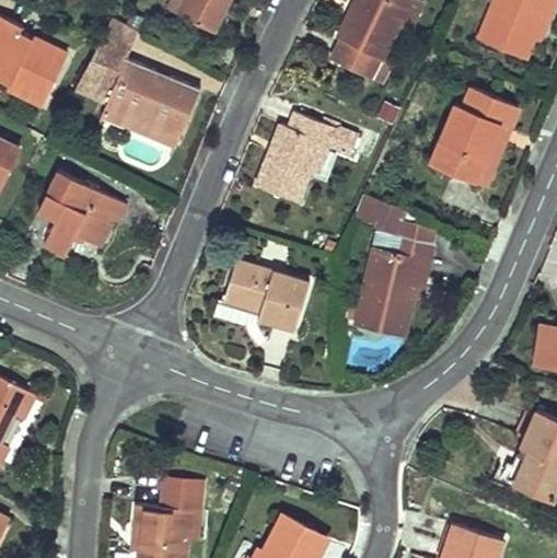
[(211,33),(228,0),(185,0),(177,15),(211,33)]
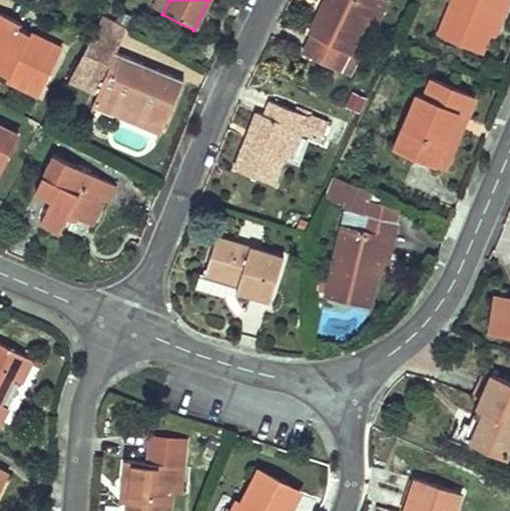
[(363,28),(376,0),(328,0),(323,13),(317,11),(306,34),(311,37),(303,54),(339,71),(346,55),(349,56),(363,28)]
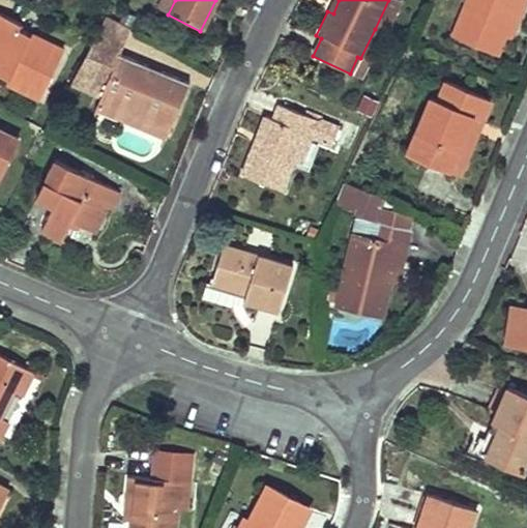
[(396,0),(388,0),(375,29),(384,33),(399,2),(396,0)]
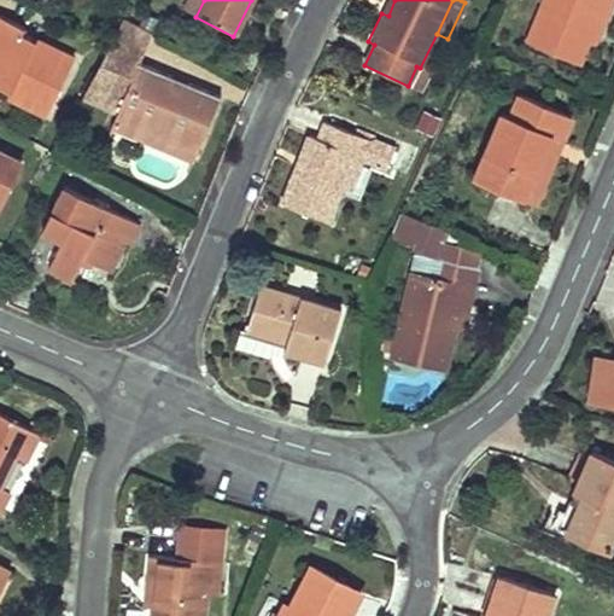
[(609,17),(613,3),(613,0),(550,0),(545,12),(539,10),(525,47),(578,68),(586,46),(600,13),(609,17)]
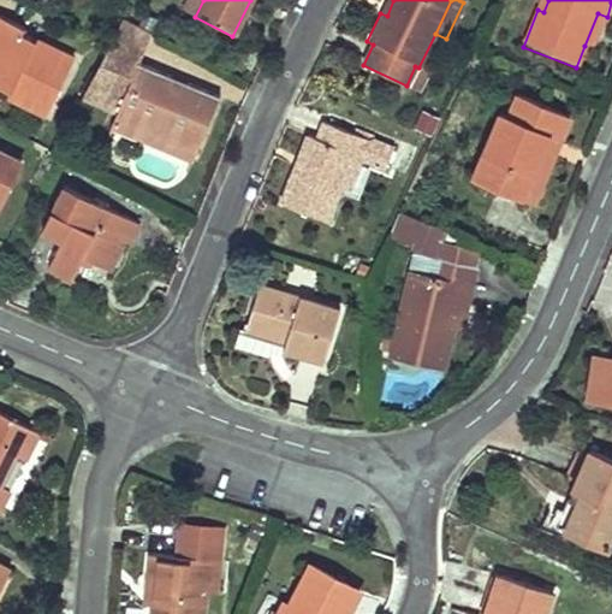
[(541,0),(538,10),(544,12),(548,0),(541,0)]
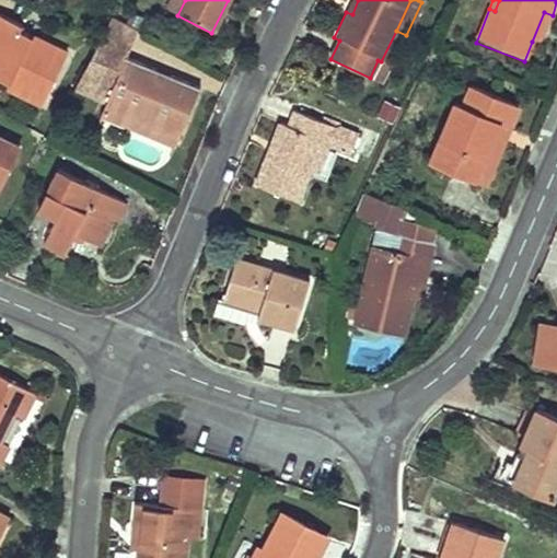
[(553,15),(544,12),(532,42),(541,45),(553,15)]
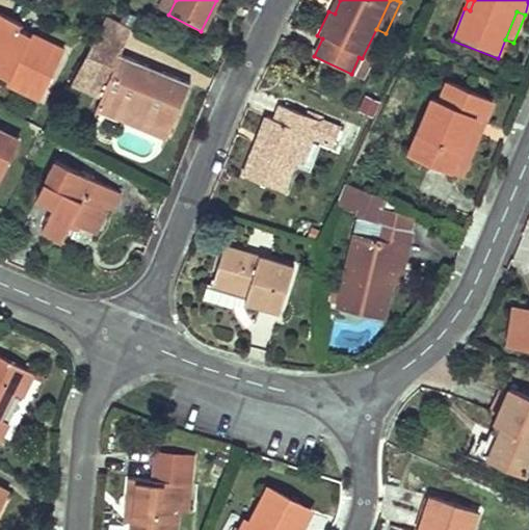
[(5,85),(38,102),(62,54),(17,31),(19,27),(0,18),(0,70),(10,75),(5,85)]
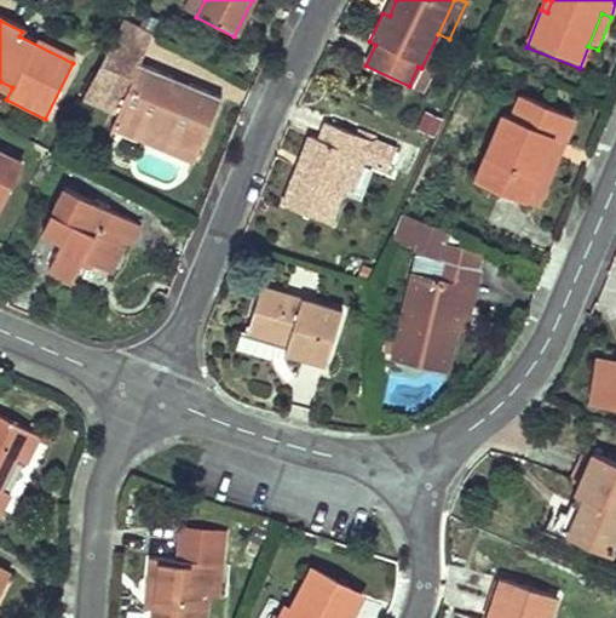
[(150,39),(124,26),(108,55),(138,68),(150,39)]
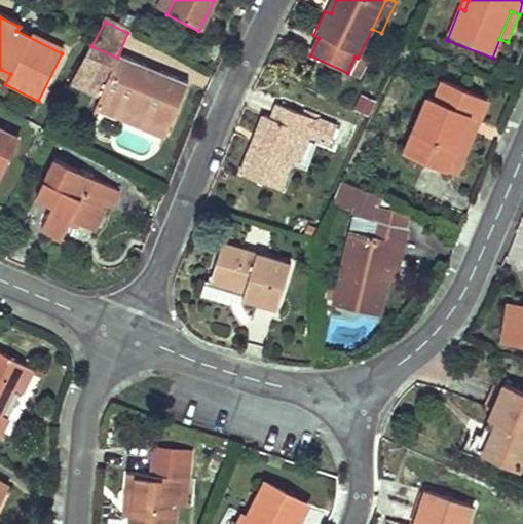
[(117,58),(91,46),(70,87),(99,100),(167,129),(185,85),(156,74),(154,81),(142,76),(145,69),(117,58)]
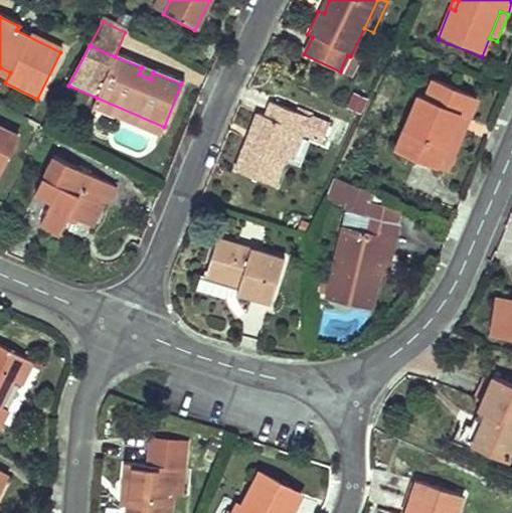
[(153,72),(142,67),(139,74),(151,79),(153,72)]
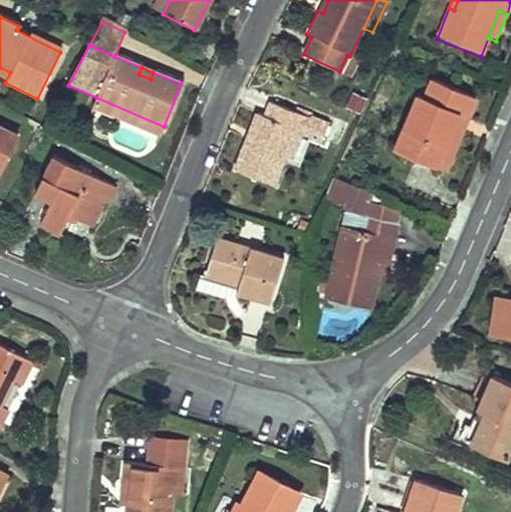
[(417,94),(395,150),(433,167),(456,114),(468,119),(476,100),(431,80),(424,97),(417,94)]
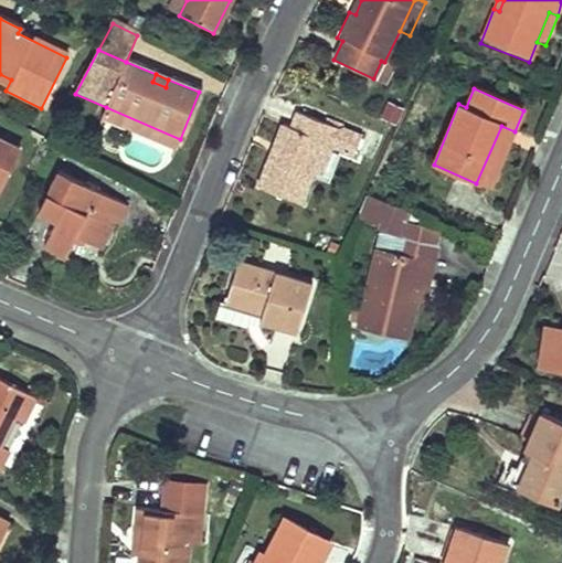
[(180,139),(106,107),(102,117),(176,148),(180,139)]
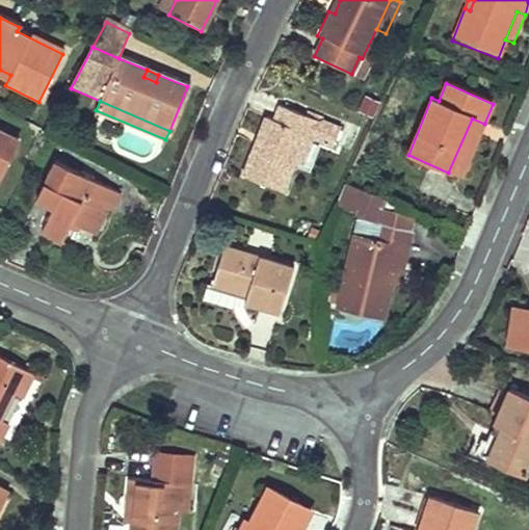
[(337,129),(281,108),(275,121),(267,117),(243,176),(281,191),(290,166),(306,173),(316,146),(309,143),(310,138),(331,146),(337,129)]
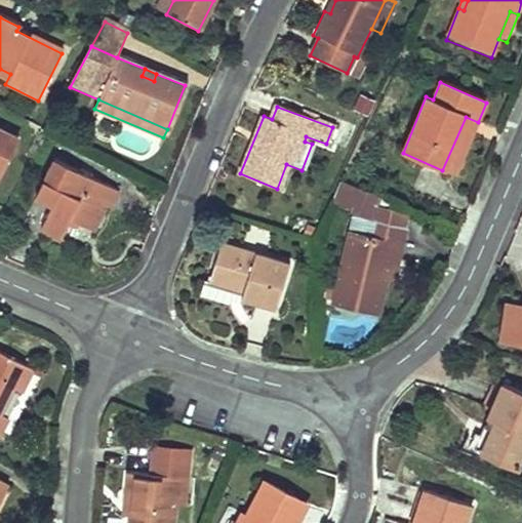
[(454,175),(478,122),(466,117),(442,170),(454,175)]
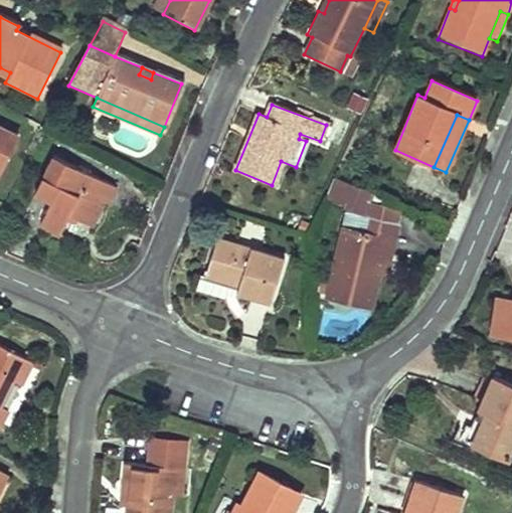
[(0,169),(15,138),(0,131),(0,169)]
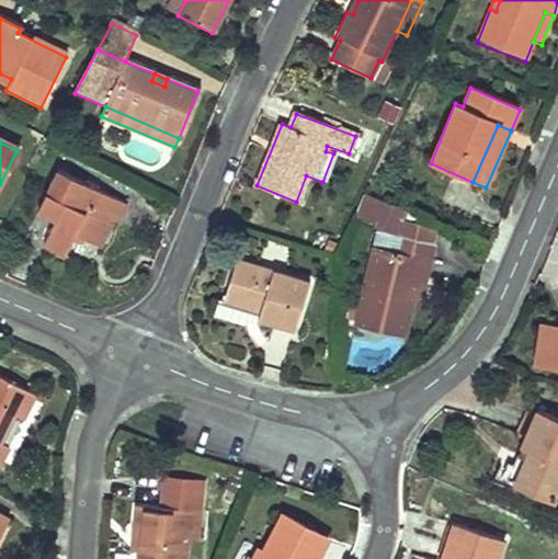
[(117,225),(126,207),(57,173),(37,213),(41,214),(53,220),(43,240),(41,246),(64,258),(75,237),(98,248),(111,221),(117,225)]
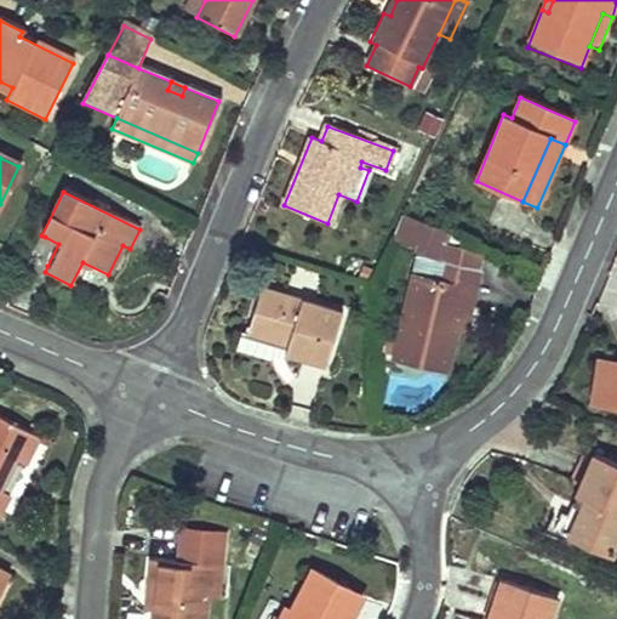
[(58,244),(45,237),(33,259),(47,266),(58,244)]
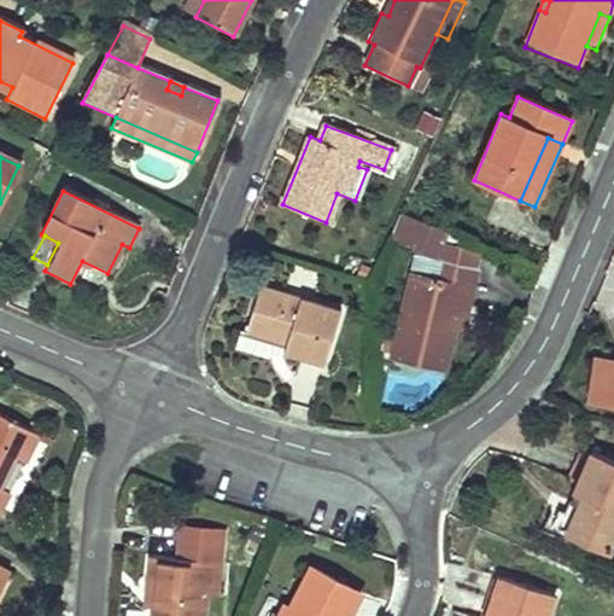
[(477,272),(479,256),(444,248),(442,262),(477,272)]
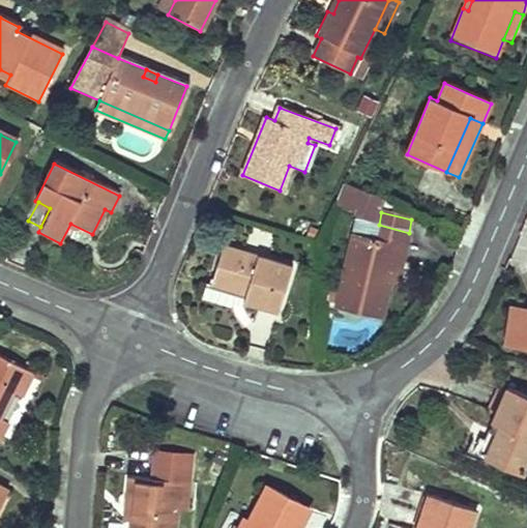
[(379,225),(357,220),(335,310),(381,320),(389,284),(394,262),(402,264),(409,233),(379,225)]
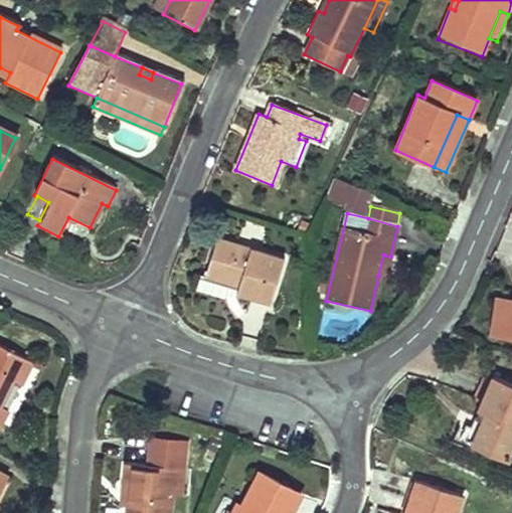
[(282,260),(214,239),(204,275),(238,285),(236,292),(269,302),(282,260)]
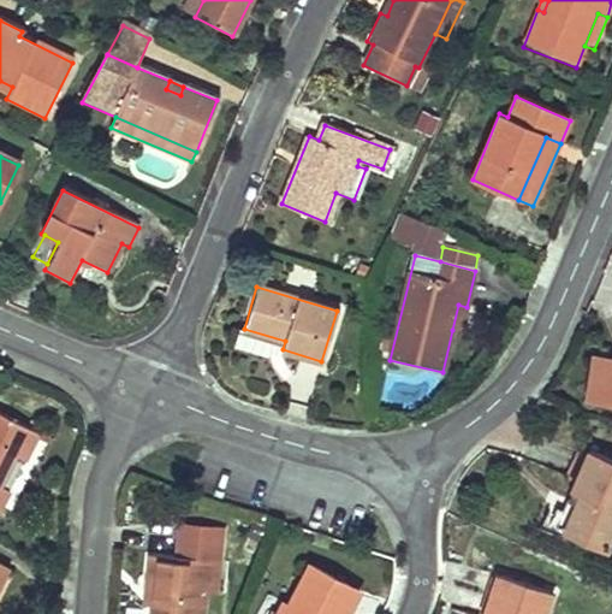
[(467,307),(458,305),(452,330),(462,331),(467,307)]
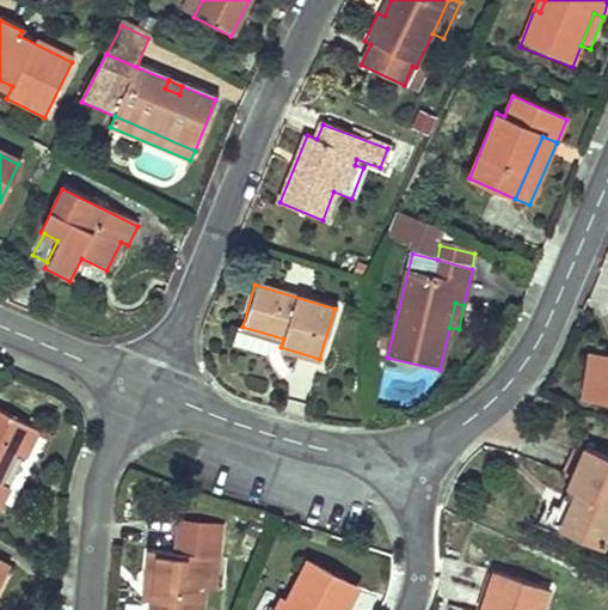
[(283,339),(243,327),(238,325),(232,343),(277,358),(281,347),(283,339)]
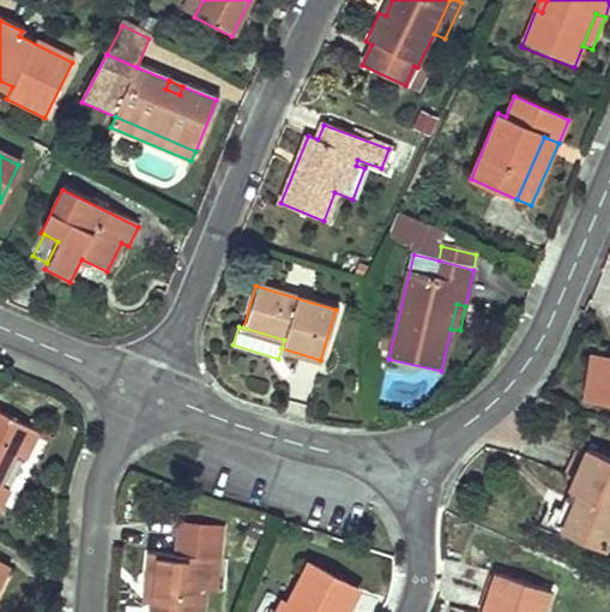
[(23,460),(37,433),(0,415),(0,505),(8,490),(0,485),(14,455),(23,460)]
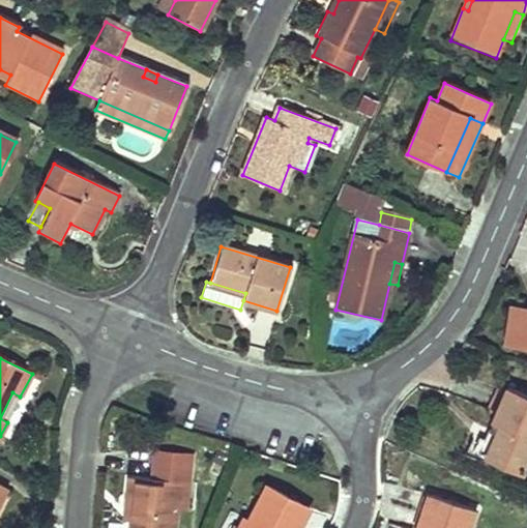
[(526,398),(505,388),(491,421),(499,424),(484,459),(521,475),(526,461),(526,398)]
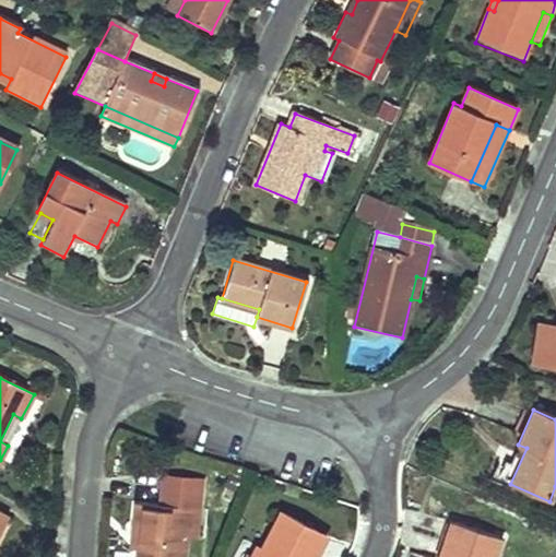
[(518,445),(503,481),(510,484),(527,448),(518,445)]
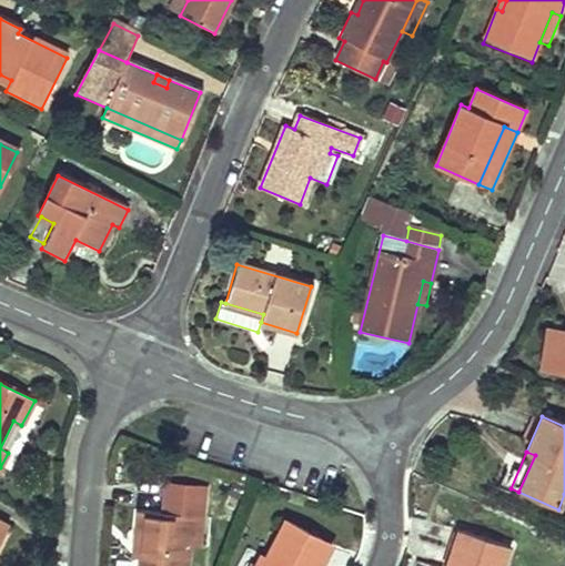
[(185,565),(191,517),(137,513),(134,534),(143,535),(141,558),(140,565),(185,565)]
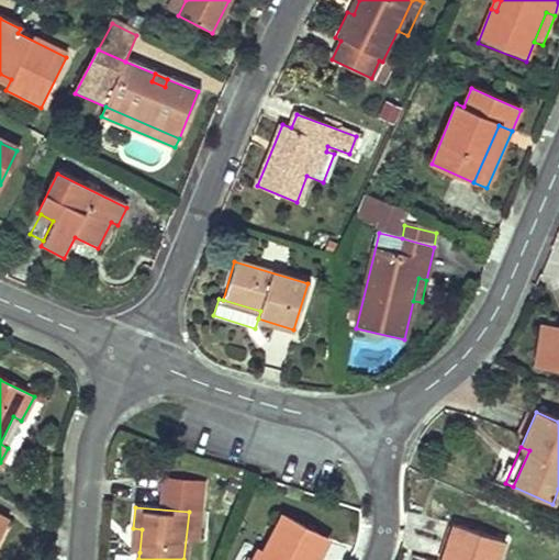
[(315,559),(326,540),(281,516),(263,552),(257,550),(252,559),(315,559)]
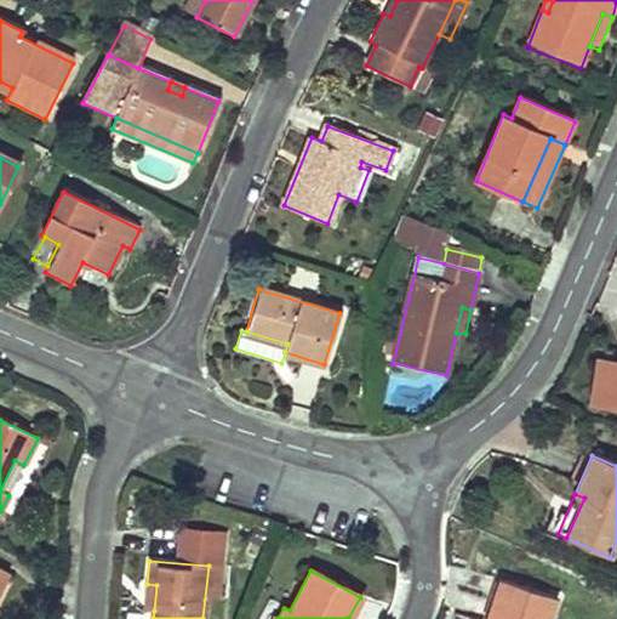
[(549,618),(555,601),(500,581),(487,618),(549,618)]
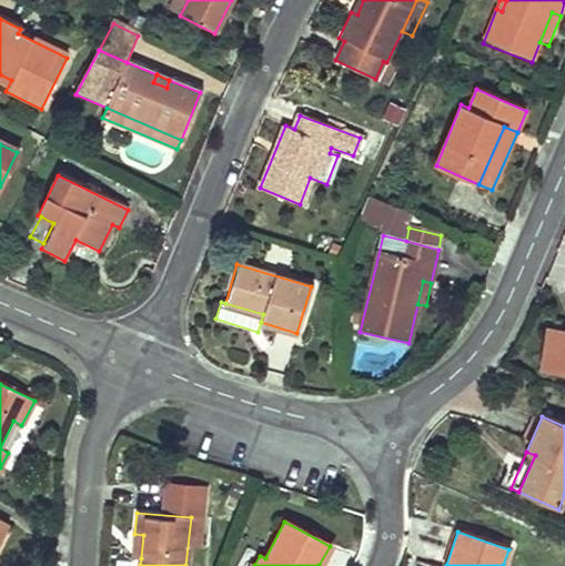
[(143,535),(134,534),(132,557),(141,558),(143,535)]
